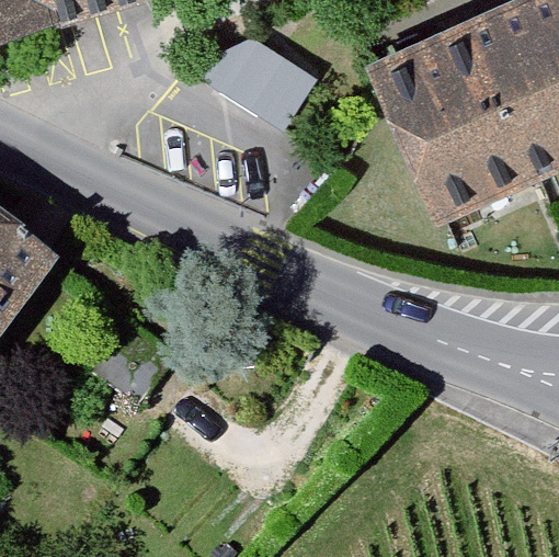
[(136,0),(0,0),(0,42),(137,1),(136,0)]
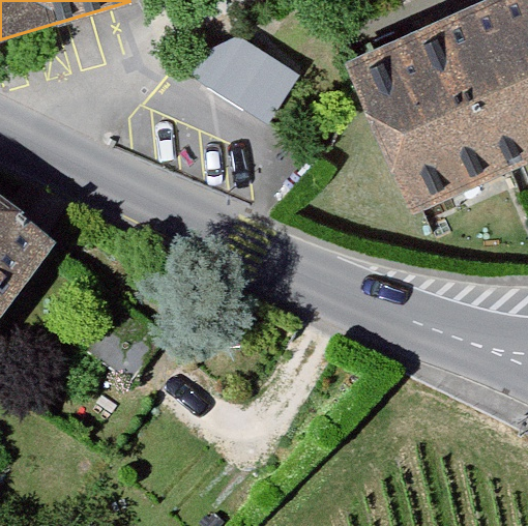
[(527,0),(484,0),(336,65),(350,111),(372,165),(404,216),(527,161),(527,0)]
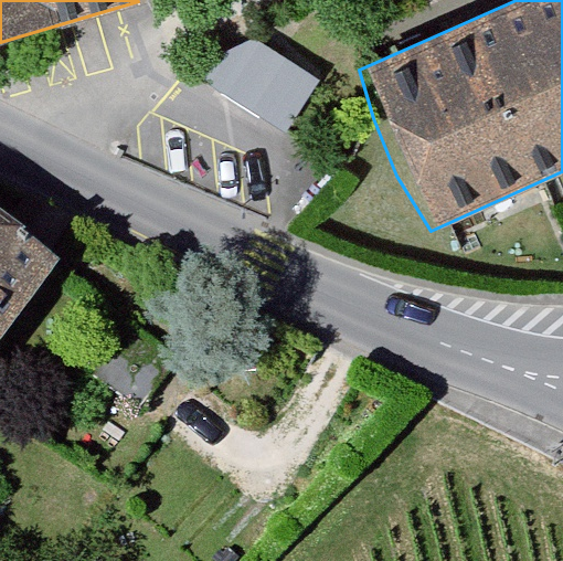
[(205,82),(287,133),(320,78),(240,28),(205,82)]
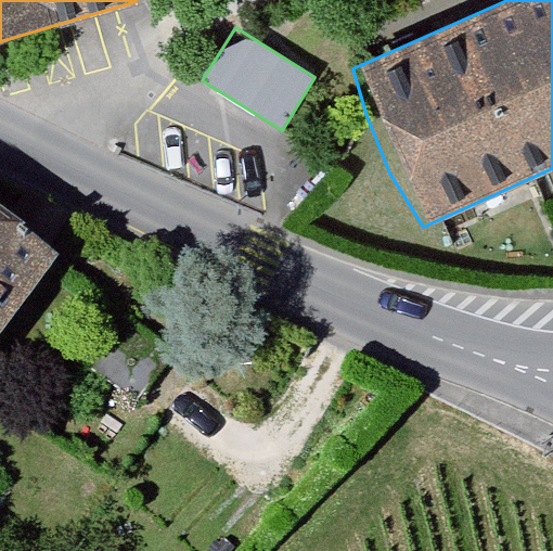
[(0,330),(49,267),(36,260),(65,228),(23,206),(0,228),(0,330)]
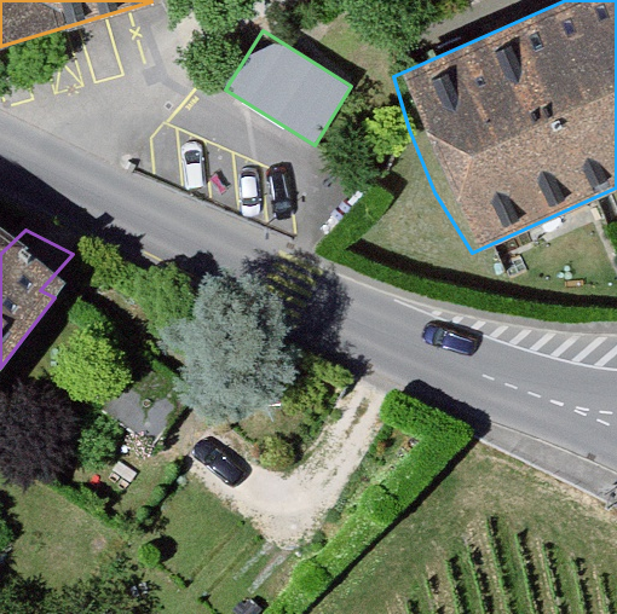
[(191,409),(128,360),(86,416),(149,464),(191,409)]
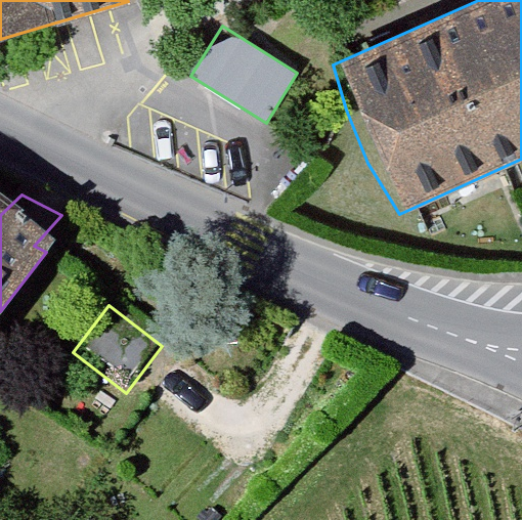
All buildings are outlined.
